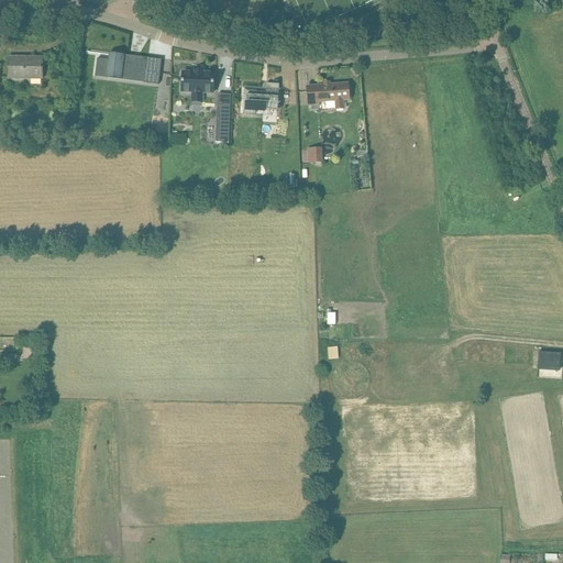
[(97,58),(95,77),(108,78),(109,70),(119,72),(118,77),(144,80),(144,83),(158,85),(161,73),(146,72),(147,61),(136,59),(133,65),(128,64),(129,57),(124,56),(109,54),(109,61),(108,61),(97,58)]
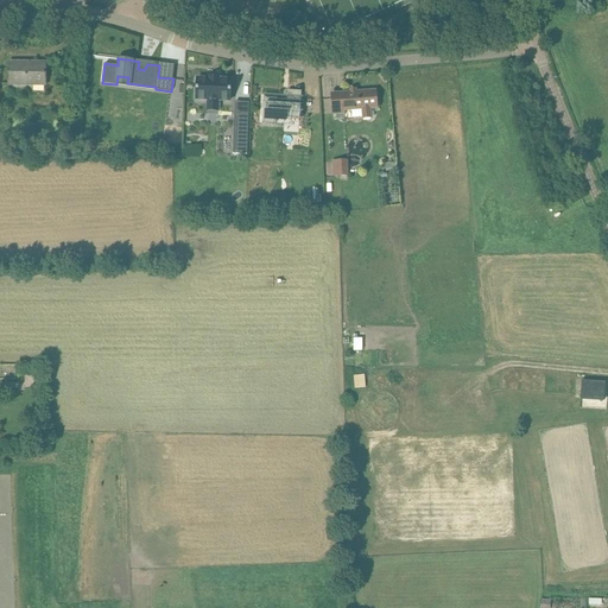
[(46,61),(8,59),(7,86),(46,86),(46,61)]
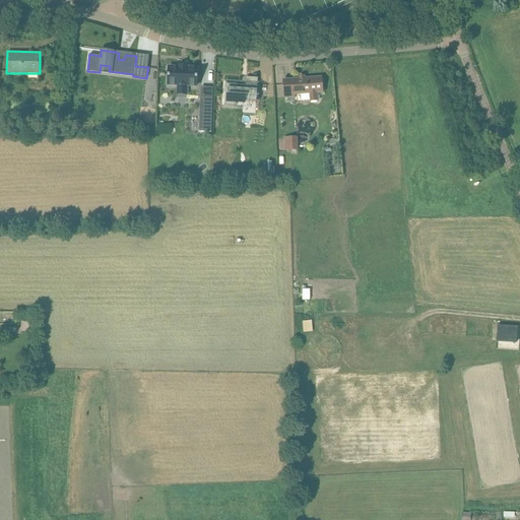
[(169,67),(168,84),(178,84),(178,87),(186,88),(187,85),(197,85),(198,68),(187,68),(187,66),(179,65),(179,67),(169,67)]
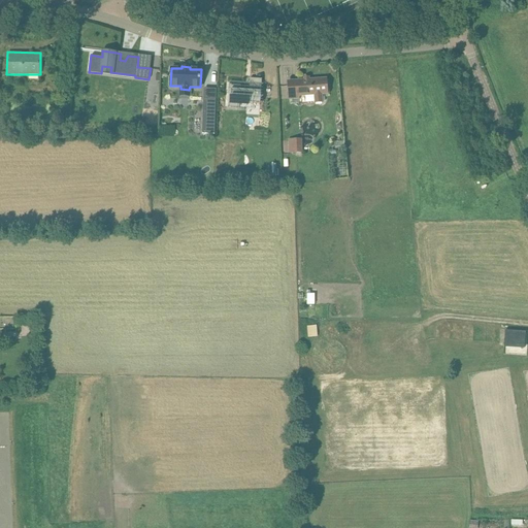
[(229,85),(228,107),(239,107),(239,103),(256,104),(256,97),(261,98),(262,79),(250,78),(249,91),(240,91),(241,86),(229,85)]
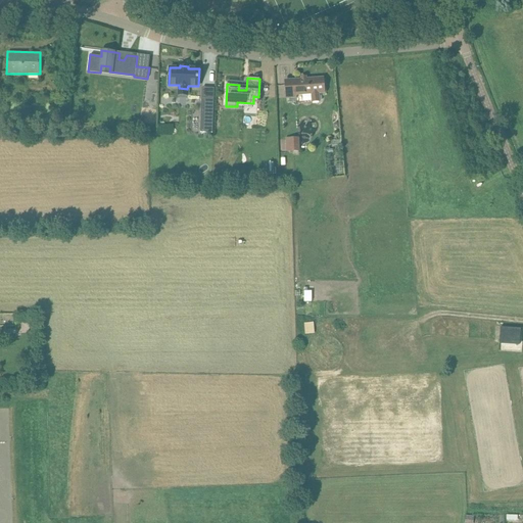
[(296,95),(312,94),(313,102),(319,101),(319,93),(324,93),(323,78),(295,80),(295,85),(285,85),(286,99),(287,99),(287,103),(297,102),(296,95)]
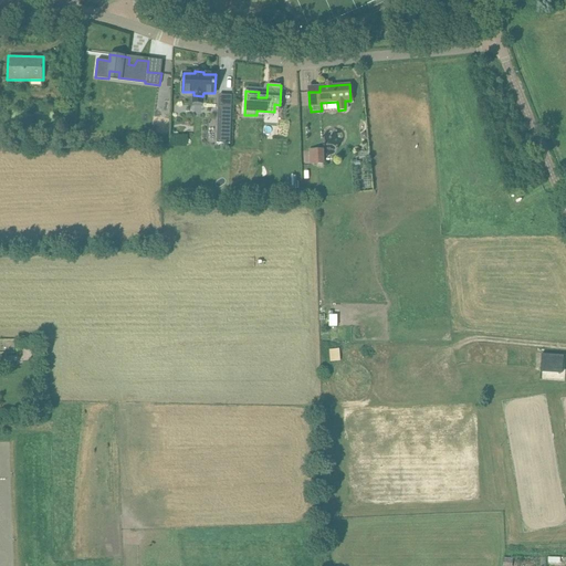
[(219,106),(217,144),(230,144),(232,106),(219,106)]
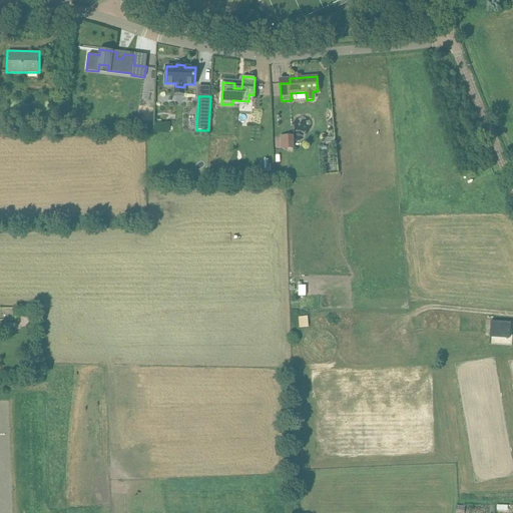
[(294,148),(294,135),(281,135),(281,148),(294,148)]
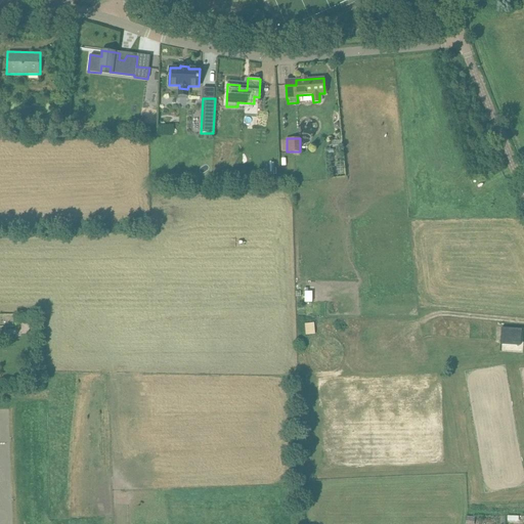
[(314,322),(305,322),(305,334),(314,334),(314,322)]
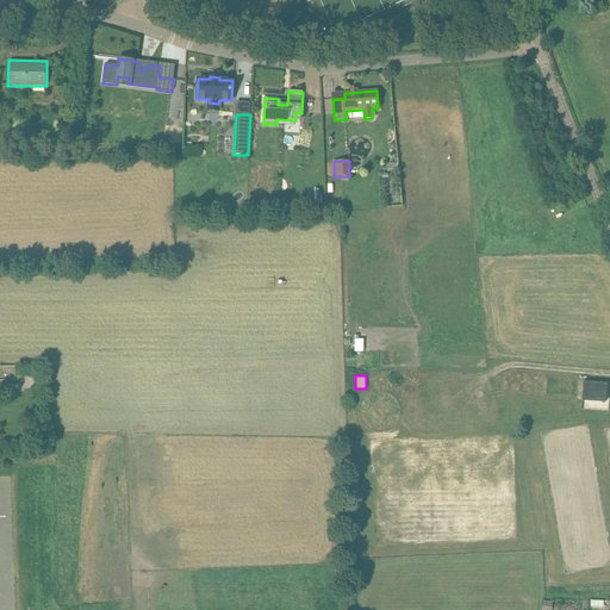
[(608,384),(584,381),(583,400),(607,402),(608,384)]
